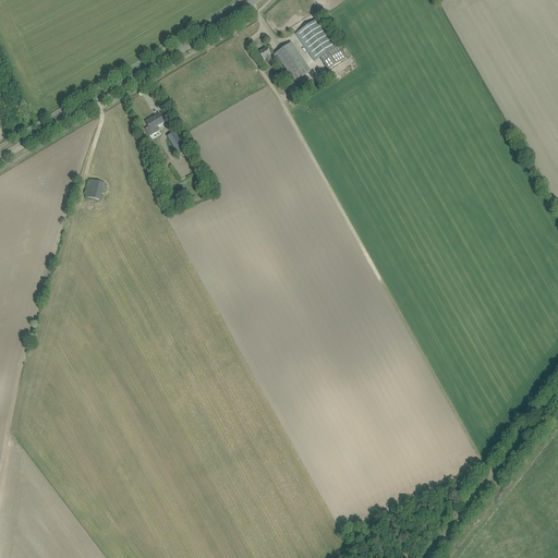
[(319,58),(328,71),(347,59),(338,46),(319,19),(295,34),(314,61),(319,58)]
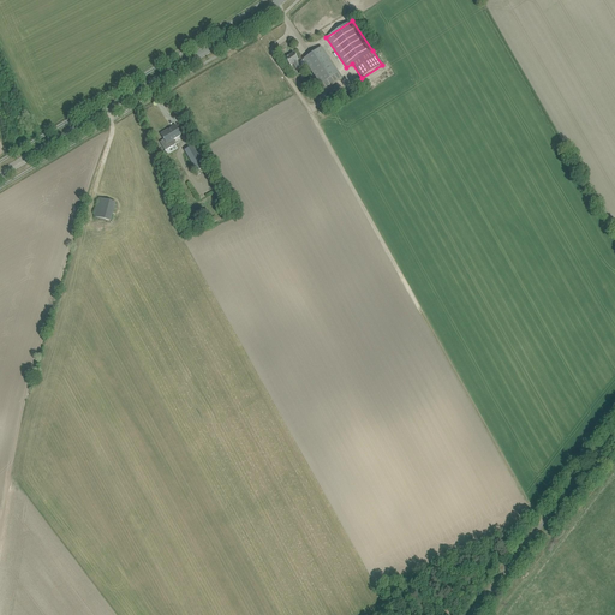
[(293,53),(285,59),(288,64),(290,66),(293,65),(297,71),(302,67),(306,64),(321,85),(329,79),(338,73),(339,73),(324,53),(322,48),(303,60),(304,60),(299,63),(298,61),(298,60),(293,53)]
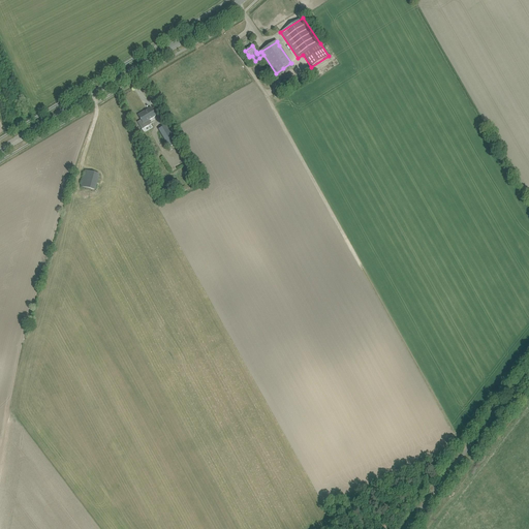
[(150,120),(156,116),(151,107),(138,116),(141,119),(141,120),(137,122),(142,129),(152,124),(150,120)]
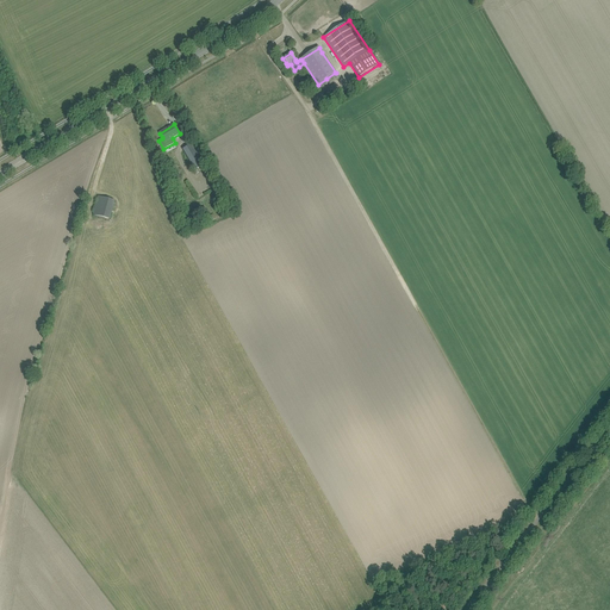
[(182,149),(194,169),(203,165),(191,144),(182,149)]
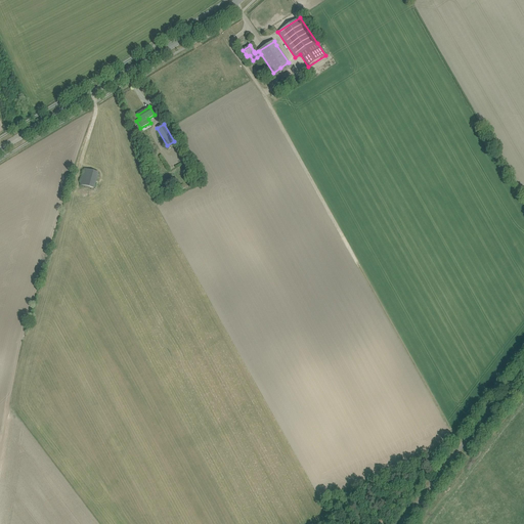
[(80,185),(94,189),(99,173),(84,168),(80,185)]
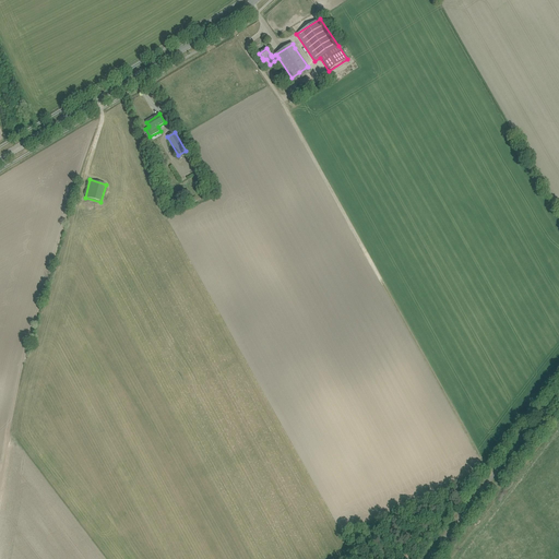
All buildings are outlined.
